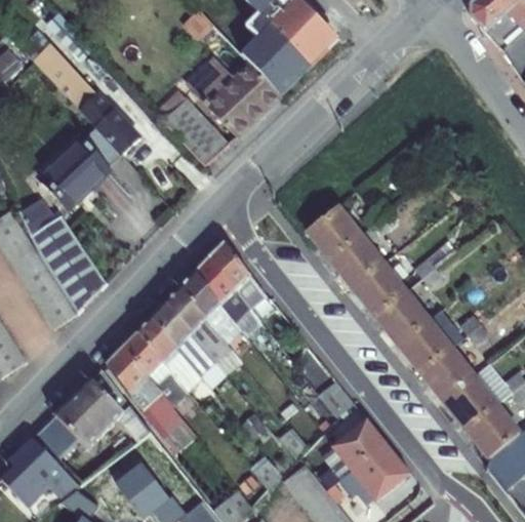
[(245,0),(259,13),(246,26),(257,37),(244,51),(286,92),(342,34),(307,0),(245,0)]
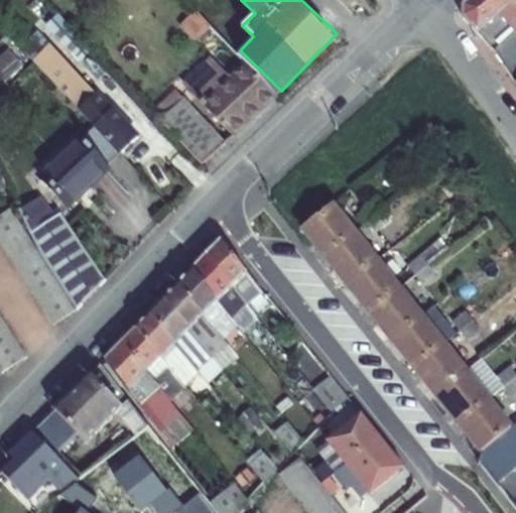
[(464,14),(477,28),(497,10),(508,0),(468,0),(465,3),(464,14)]
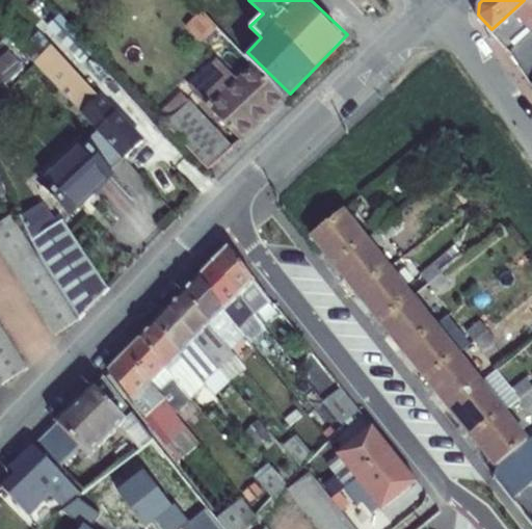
[(524,0),(512,10),(531,29),(531,28),(531,0),(524,0)]
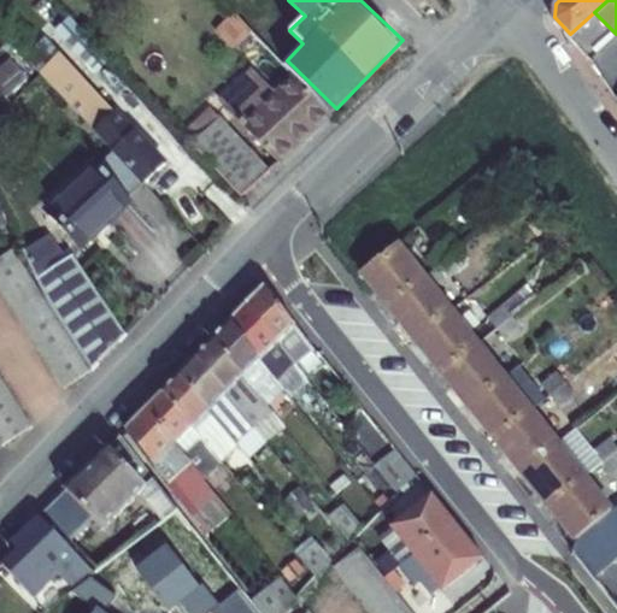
[(95,68),(111,52),(70,10),(53,25),(95,68)]
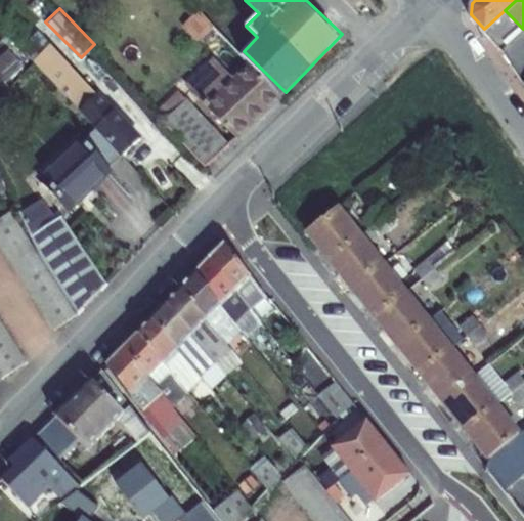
[(505,10),(484,29),(503,48),(523,29),(505,10)]
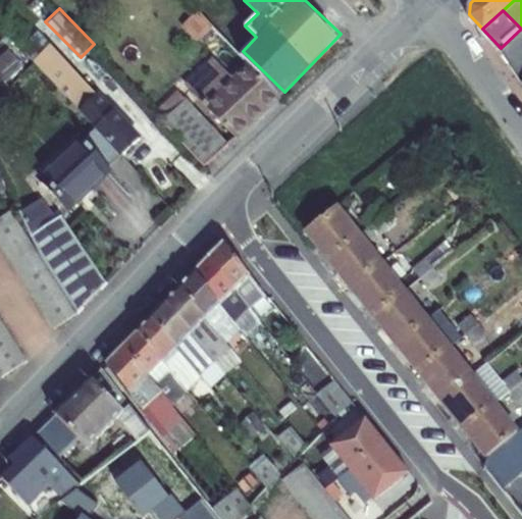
[(207,21),(195,33),(222,62),(235,50),(207,21)]
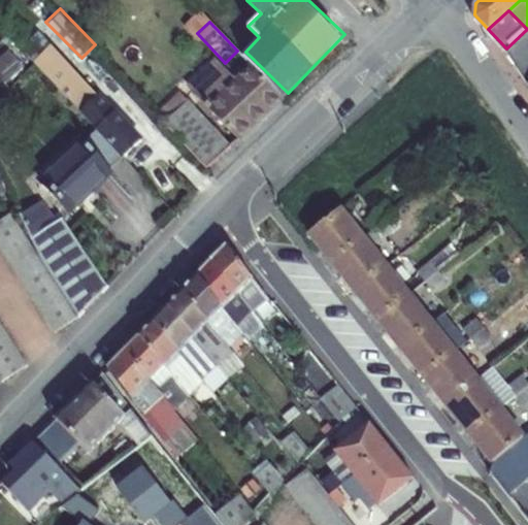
[(527,28),(527,29),(506,48),(527,83),(527,81),(527,28)]
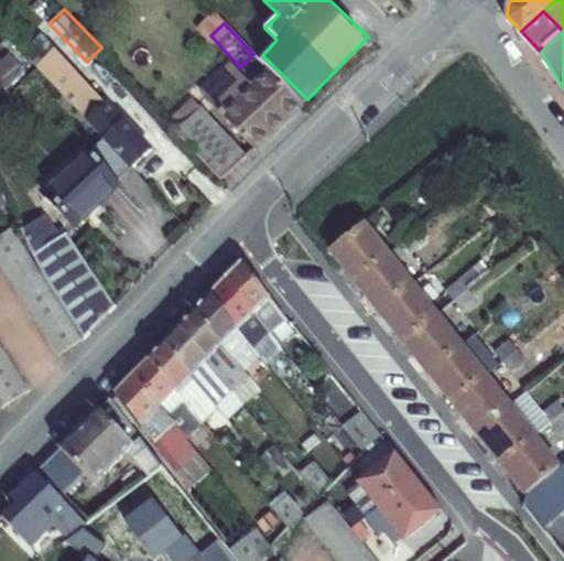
[(21,45),(31,56),(50,42),(41,31),(21,45)]
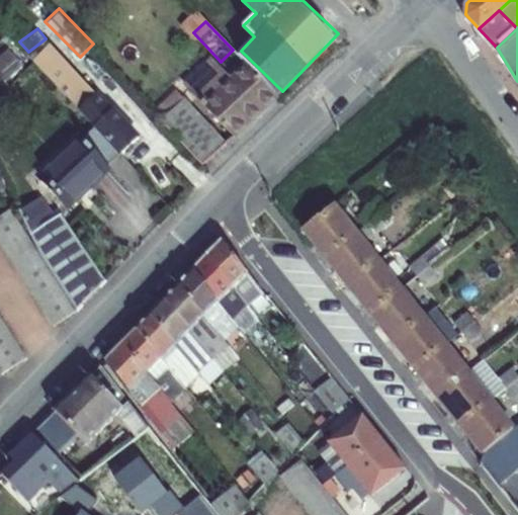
[(3,35),(0,37),(0,70),(6,77),(24,62),(3,35)]
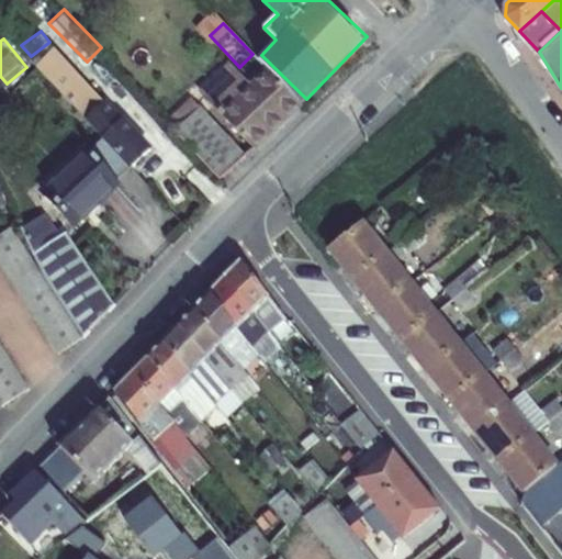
[(100,134),(127,164),(146,146),(117,115),(115,116),(49,45),(32,62),(34,65),(100,134)]
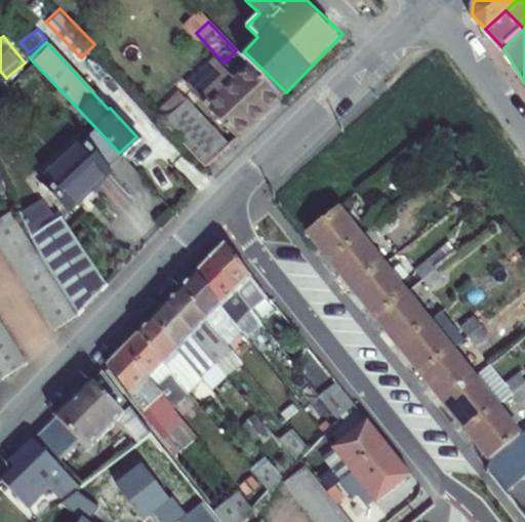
[(192,92),(220,65),(215,58),(187,86),(192,92)]
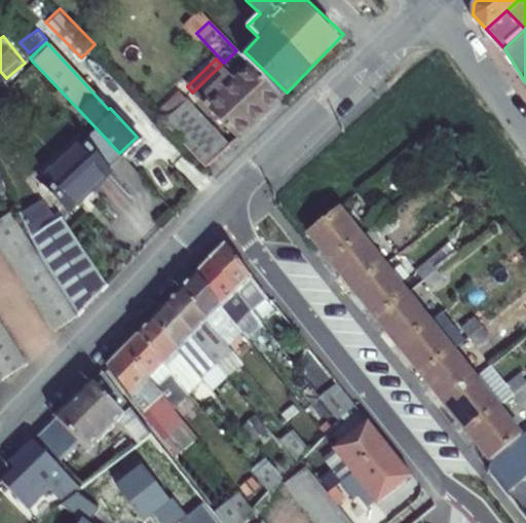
[(221,65),(192,92),(232,135),(276,92),(246,62),(231,75),(221,65)]
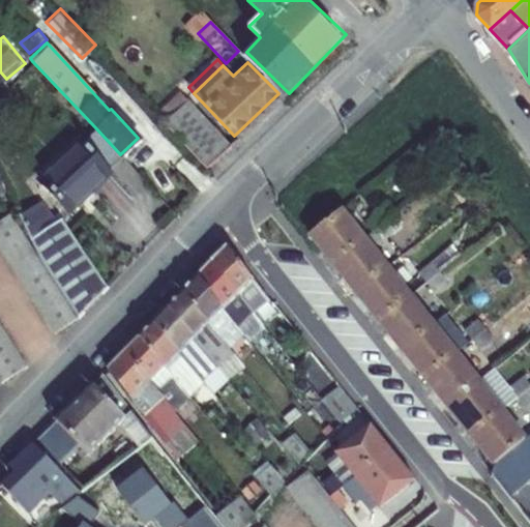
[(157,117),(182,94),(174,86),(149,109),(157,117)]
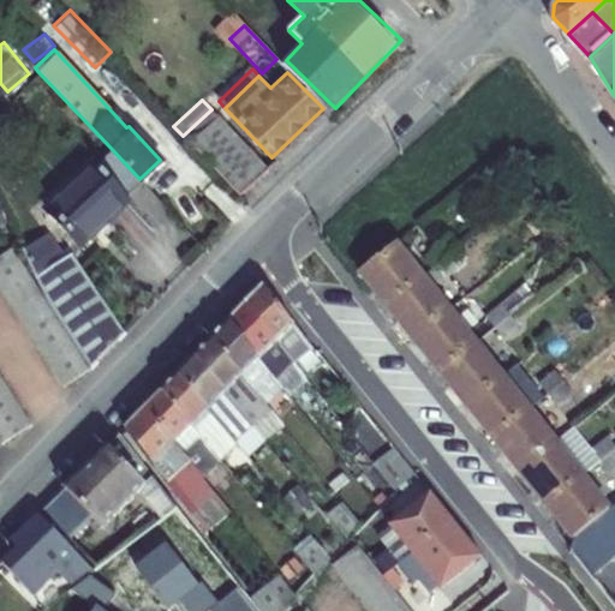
[(236,193),(264,166),(212,109),(183,136),(236,193)]
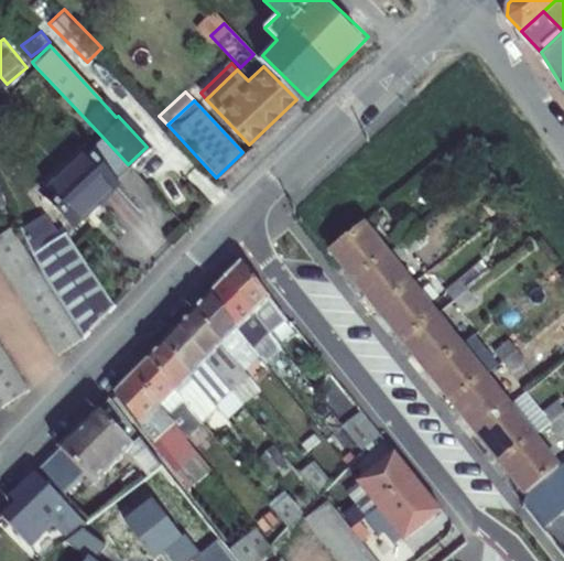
[(112,177),(128,164),(100,135),(71,163),(100,195),(116,181),(112,177)]
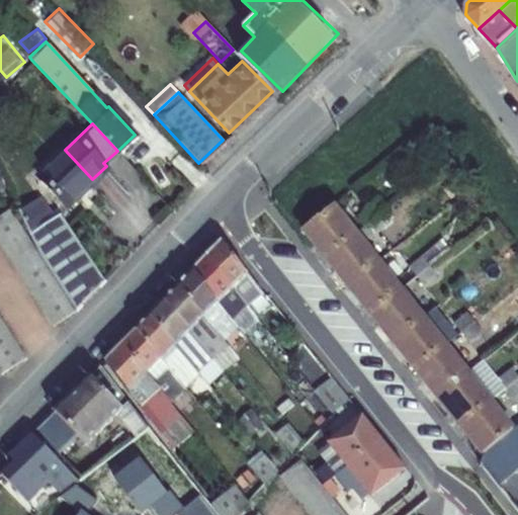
[(65,150),(50,164),(78,193),(92,179),(65,150)]
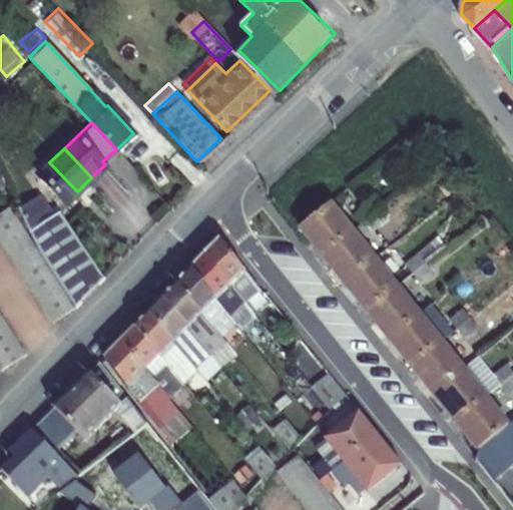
[(77,191),(49,162),(36,175),(64,203),(77,191)]
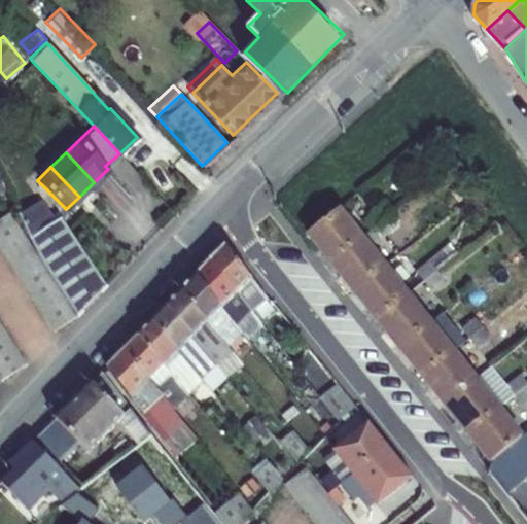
[(40,200),(19,213),(30,236),(55,220),(40,200)]
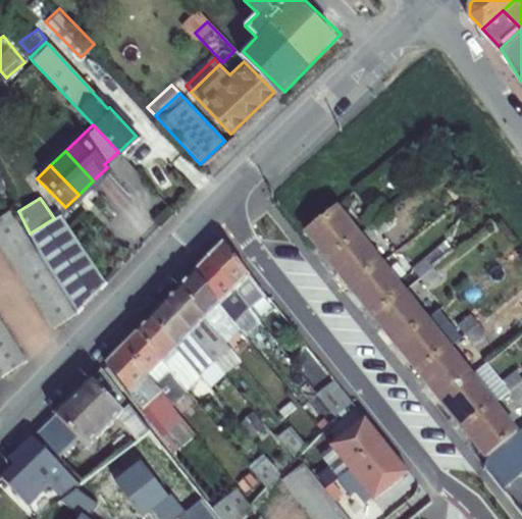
[(370,214),(376,221),(389,212),(382,204),(370,214)]
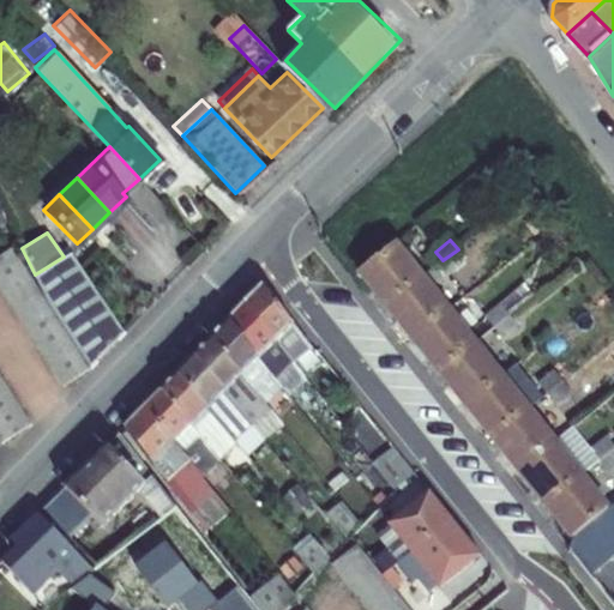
[(0,249),(0,285),(24,325),(32,339),(58,381),(85,364),(78,352),(70,337),(61,322),(52,308),(48,301),(11,243),(0,249)]
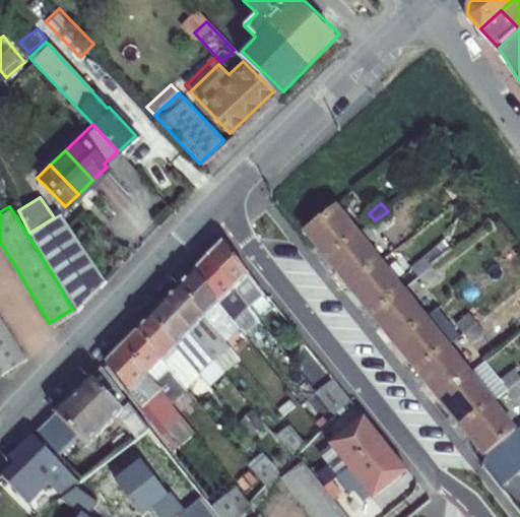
[(305,231),(328,259),(358,235),(334,206),(305,231)]
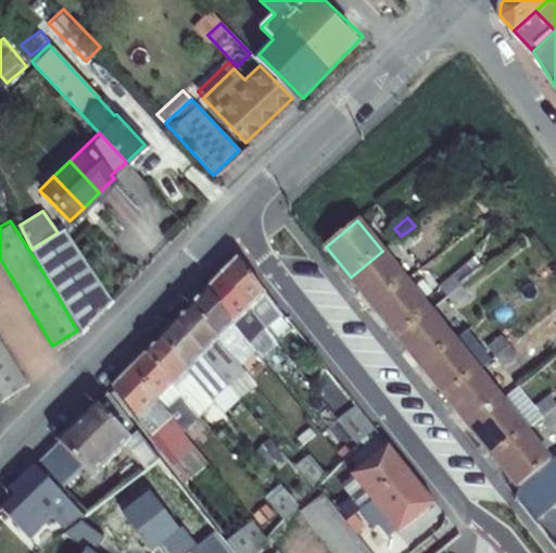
[(421,235),(415,226),(401,236),(408,244),(421,235)]
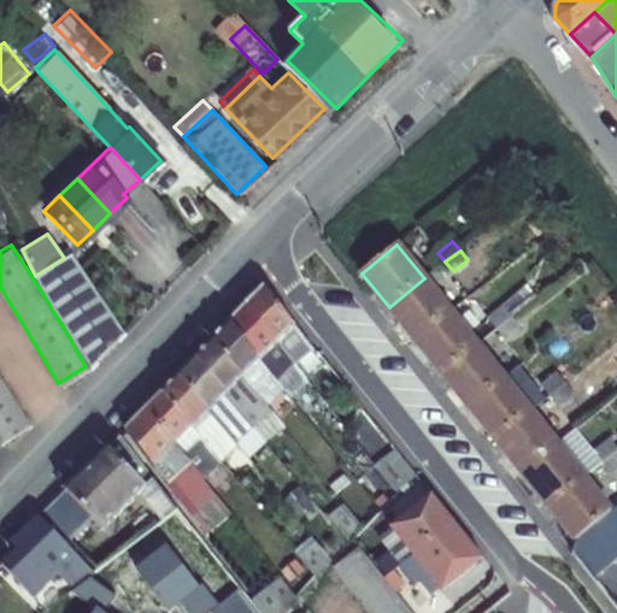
[(64,258),(35,276),(48,302),(52,310),(62,324),(70,339),(78,354),(86,366),(87,369),(123,332),(72,253),(64,258)]
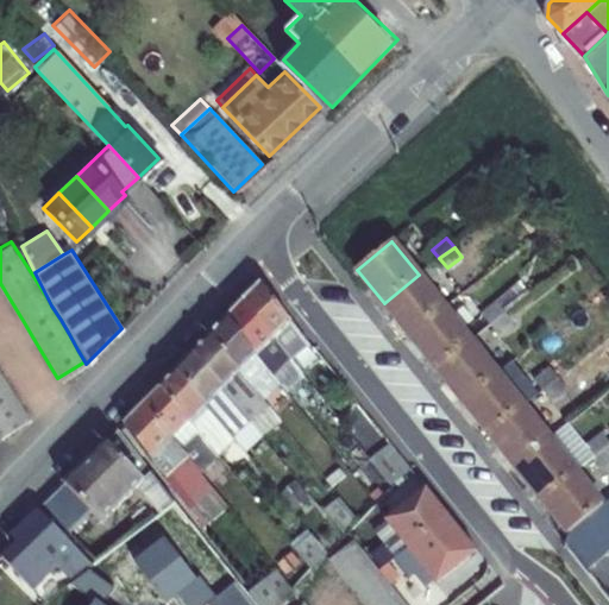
[(410,336),(445,308),(419,275),(384,303),(410,336)]
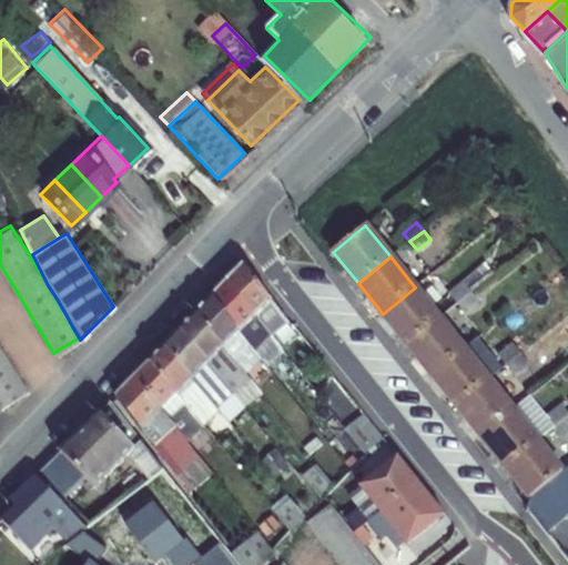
[(288,320),(243,263),(226,279),(271,334),(288,320)]
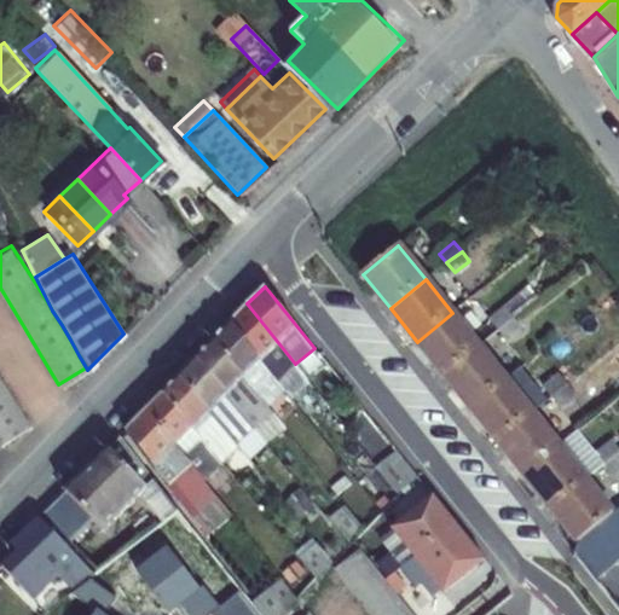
[(247,303),(230,320),(279,381),(295,364),(247,303)]
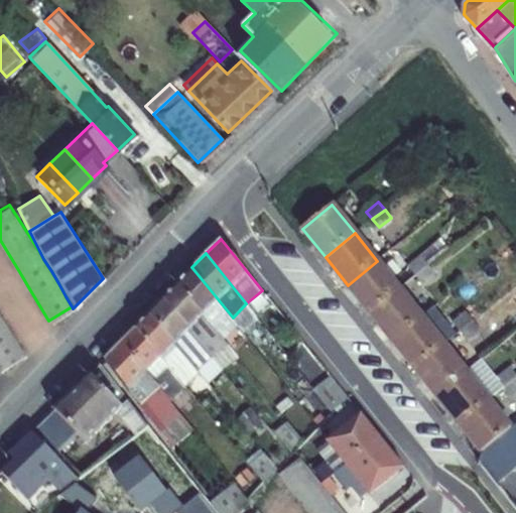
[(410,266),(416,275),(429,265),(422,256),(410,266)]
